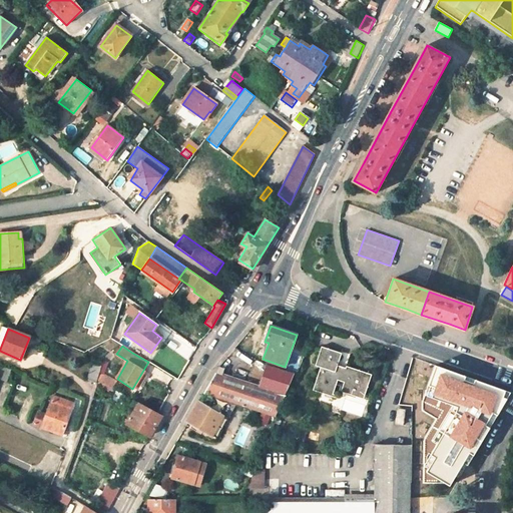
[(321,368),(313,390),(338,400),(340,394),(363,402),(372,377),(346,367),(345,369),(338,366),(343,354),(323,346),(316,365),(321,368)]
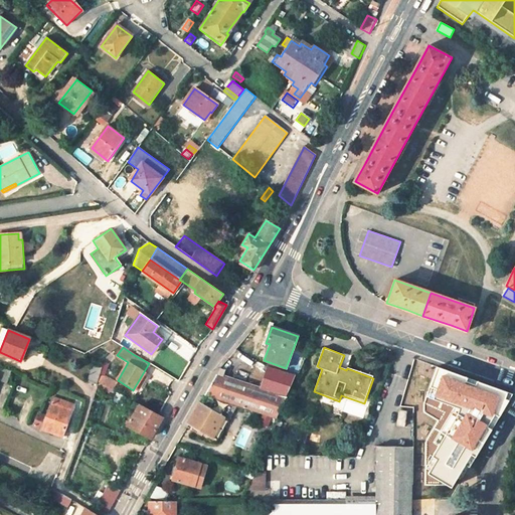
[(89,381),(98,384),(99,381),(103,366),(95,364),(89,381)]
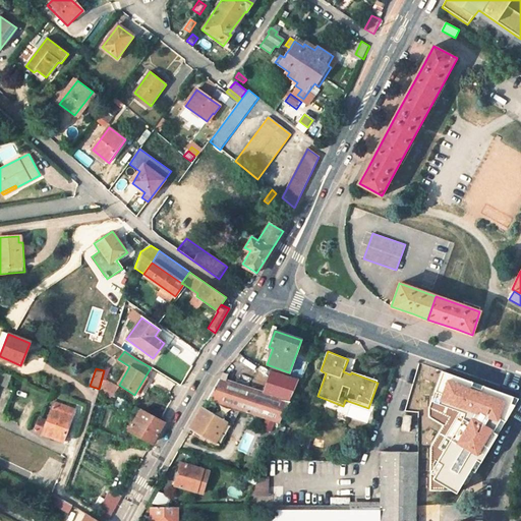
[(11,375),(0,371),(0,385),(7,388),(11,375)]
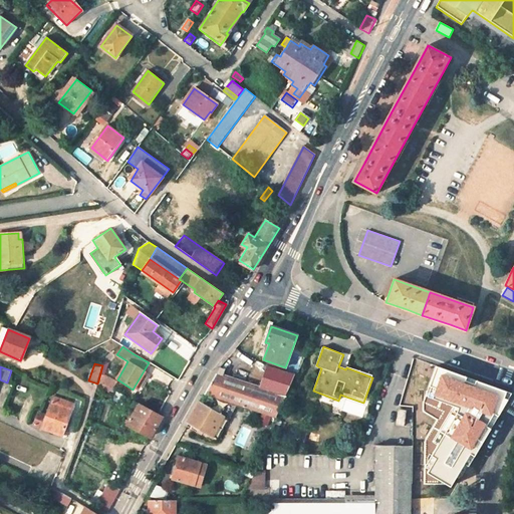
[(219,368),(211,382),(204,394),(274,417),(286,389),(292,375),(267,367),(258,388),(222,375),(224,370),(219,368)]
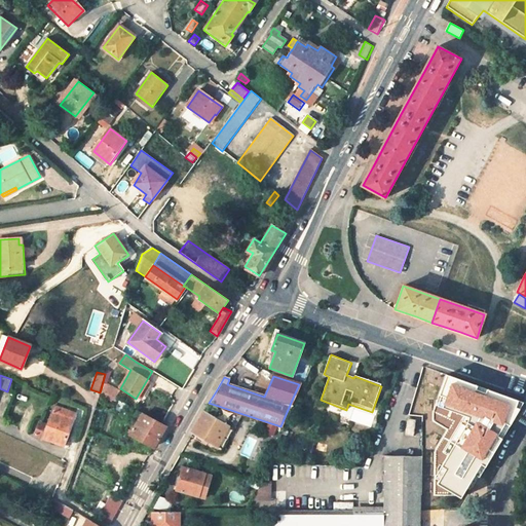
[(104,382),(101,389),(117,399),(120,392),(104,382)]
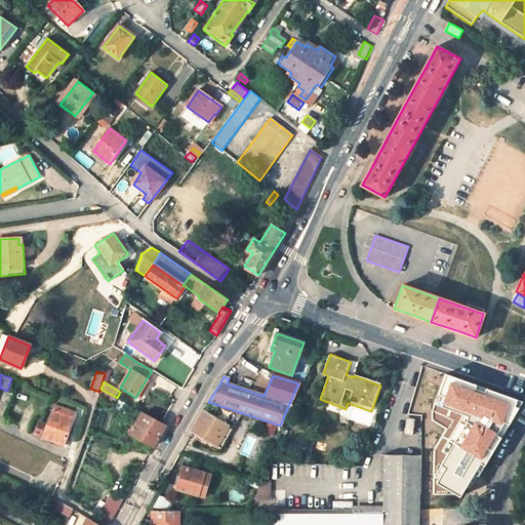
[(442,423),(454,395),(449,393),(452,387),(441,382),(437,392),(433,390),(423,412),(432,414),(430,419),(442,423)]
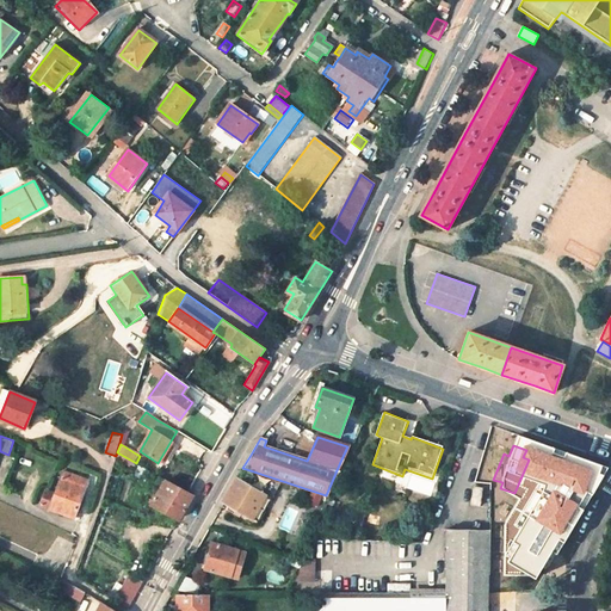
[(39,506),(74,518),(87,481),(63,471),(55,495),(45,492),(39,506)]
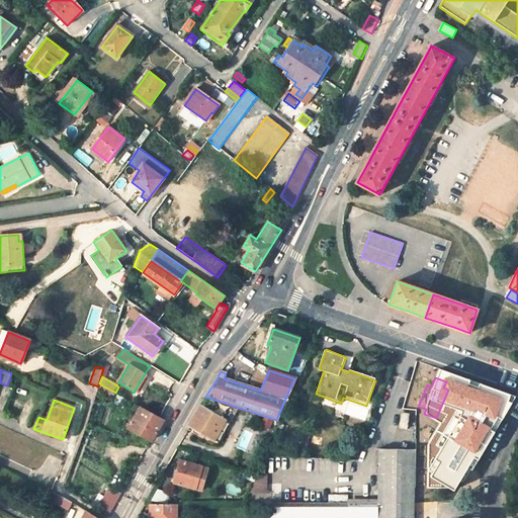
[(200,406),(193,418),(187,427),(212,441),(225,420),(200,406)]
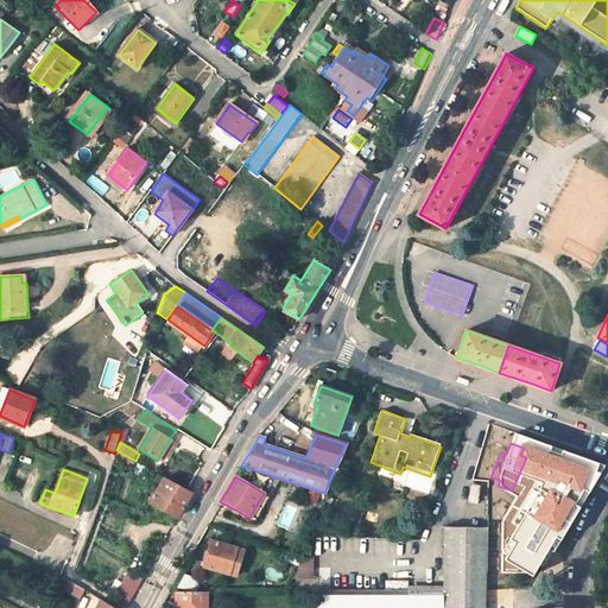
[(151,501),(178,517),(185,504),(191,493),(165,477),(151,501)]
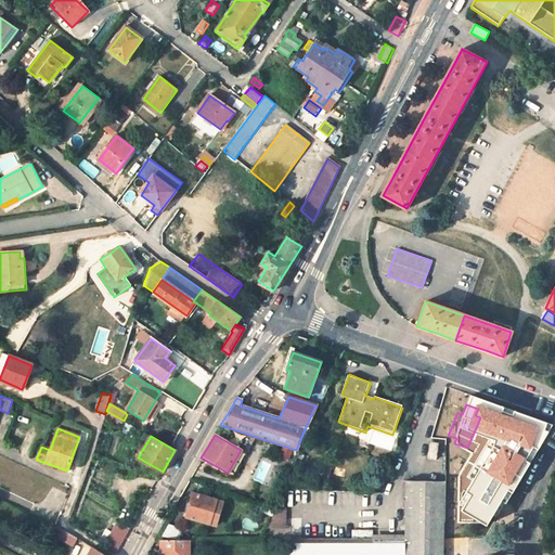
[(427,459),(436,460),(438,443),(430,442),(427,459)]
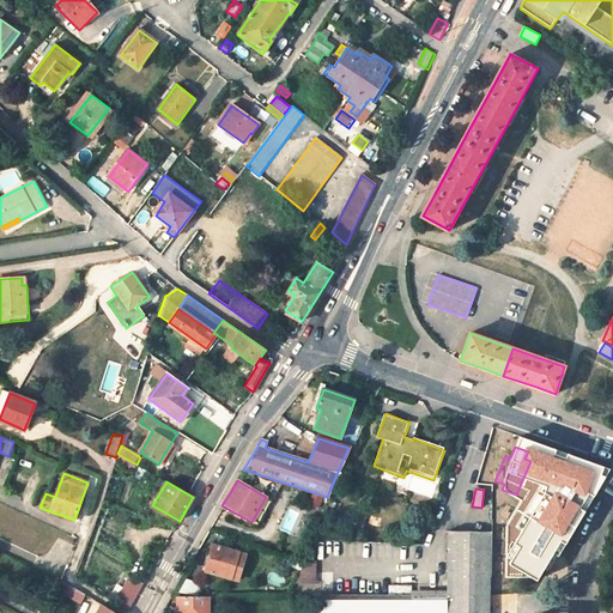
[(489,612),(490,596),(491,532),(448,532),(447,595),(445,612),(489,612)]
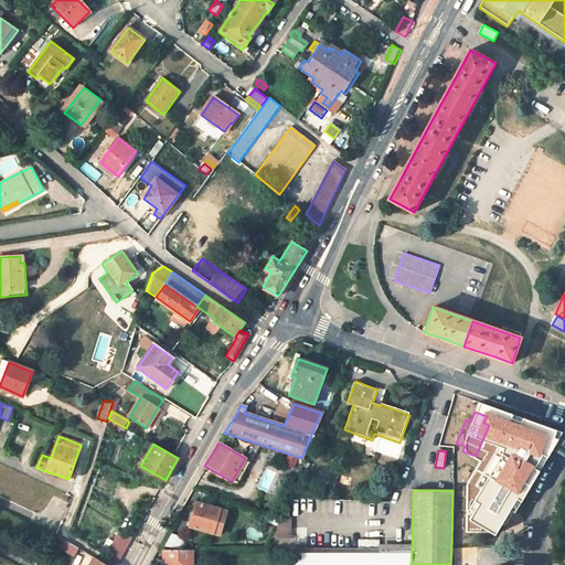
[(219,512),(195,504),(189,529),(212,535),(219,512)]
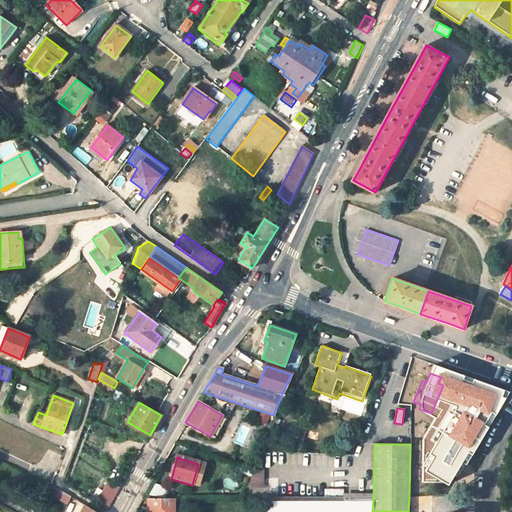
[(251,475),(245,487),(263,487),(263,468),(254,468),(251,475)]
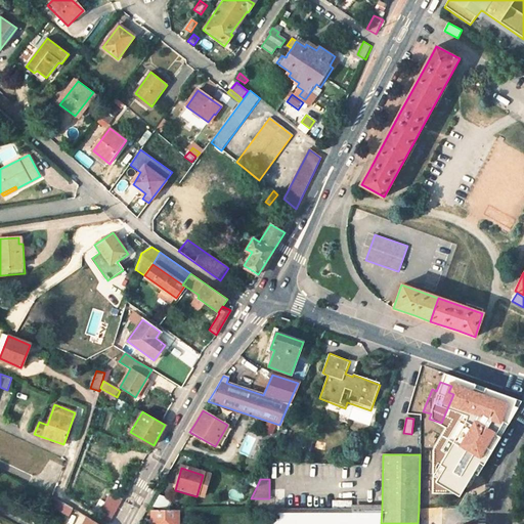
[(108,523),(129,487),(121,483),(114,497),(110,494),(97,516),(108,523)]
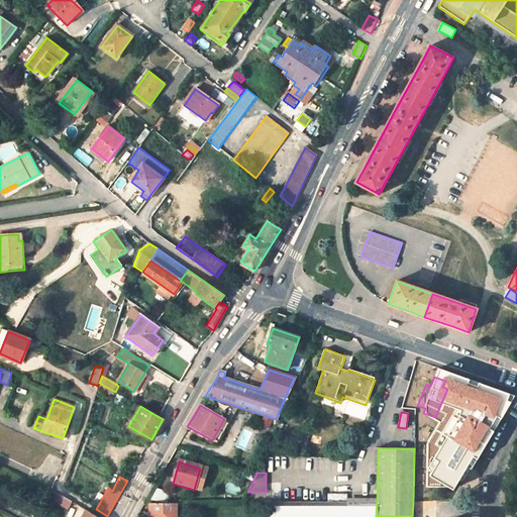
[(228,483),(226,491),(238,493),(240,486),(228,483)]
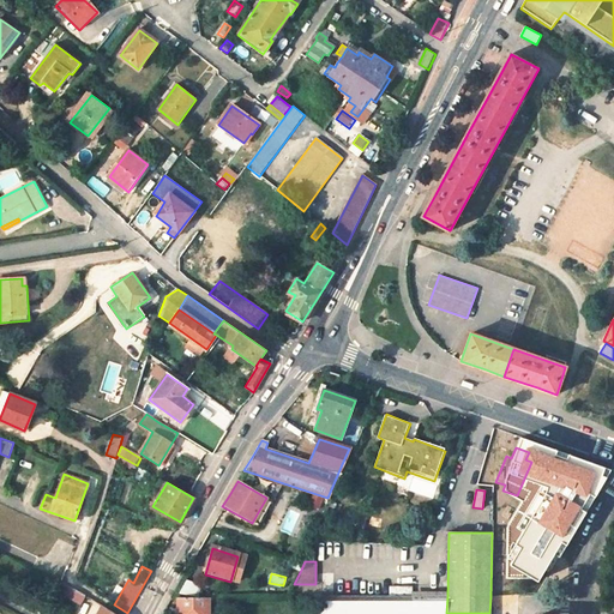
[(80,606),(86,596),(65,584),(60,594),(80,606)]
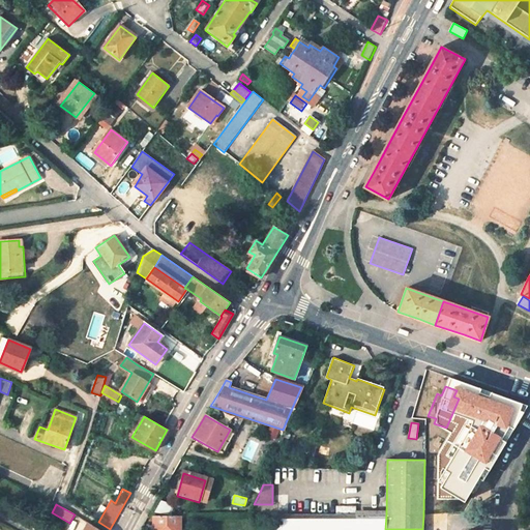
[(276,516),(270,529),(385,529),(386,514),(355,516),(355,507),(334,507),(334,516),(276,516)]
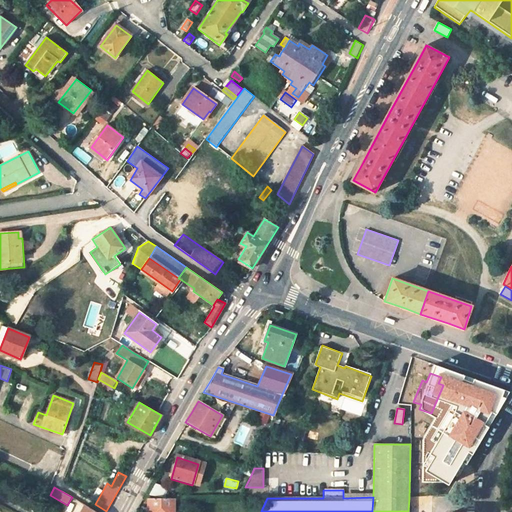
[(170,498),(147,498),(147,511),(174,511),(175,510),(170,510),(170,498)]
